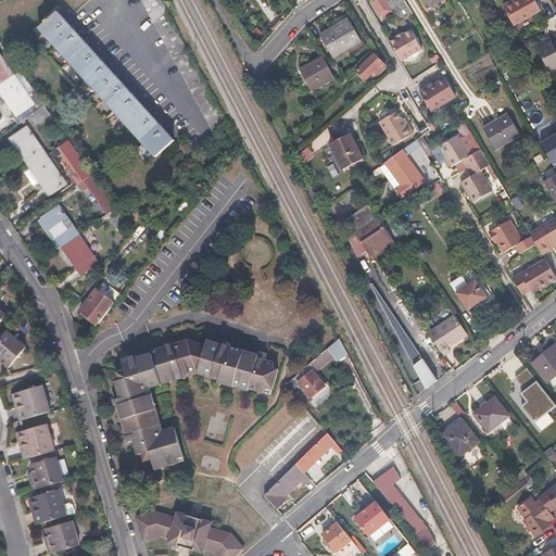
[(384,17),(393,12),(386,0),(374,0),(374,3),(380,15),(384,17)]
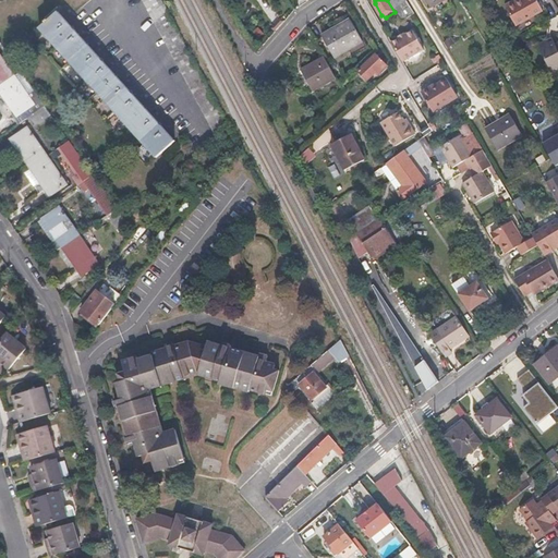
[(387,0),(395,12),(401,22),(414,13),(405,0),(387,0)]
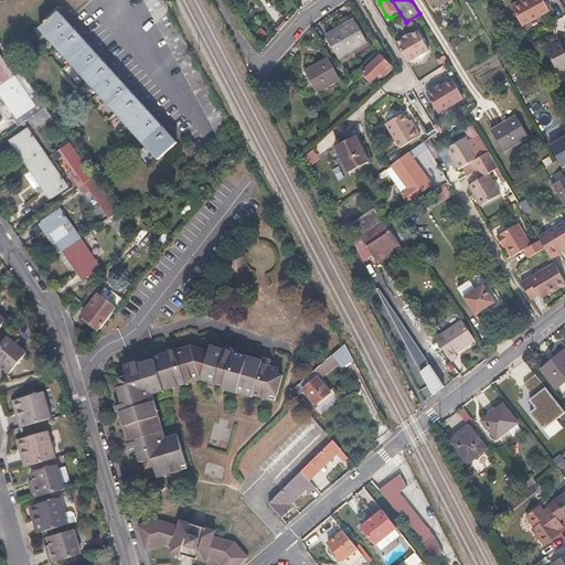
[(526,0),(524,1),(523,0),(519,0),(511,4),(523,27),(550,11),(543,0),(526,0)]
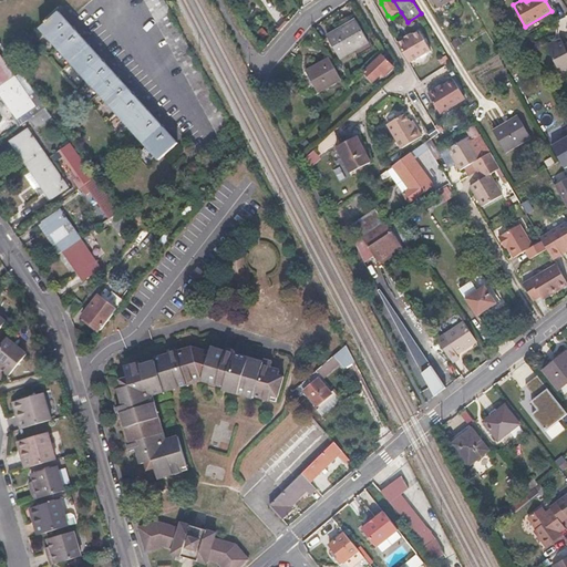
[(44,34),(158,160),(177,143),(62,17),(59,12),(40,30),(44,34)]
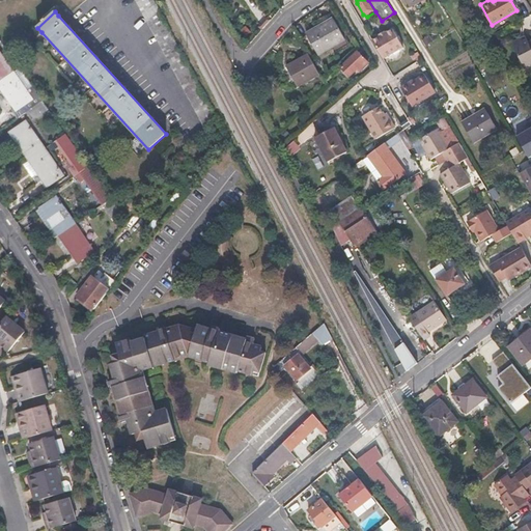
[(306,33),(318,55),(345,40),(333,19),(306,33)]
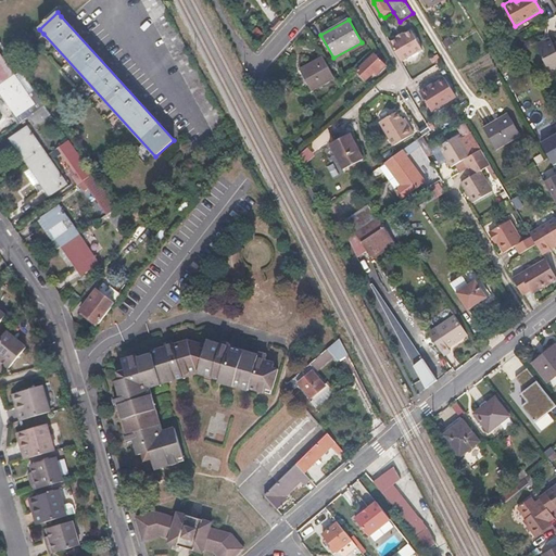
[(391,43),(402,62),(422,49),(412,32),(391,43)]
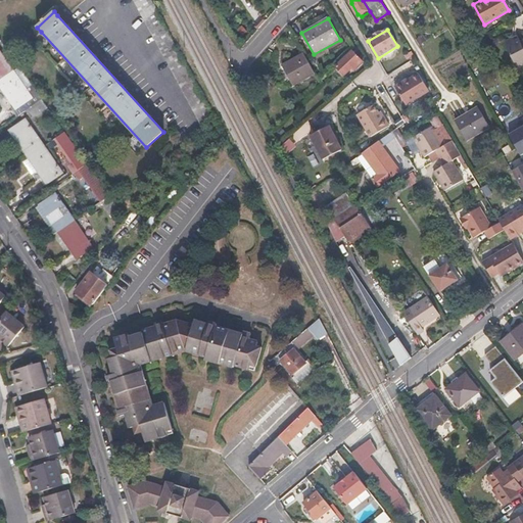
[(522,40),(520,43),(518,40),(513,43),(511,40),(504,44),(516,66),(522,62),(522,40)]
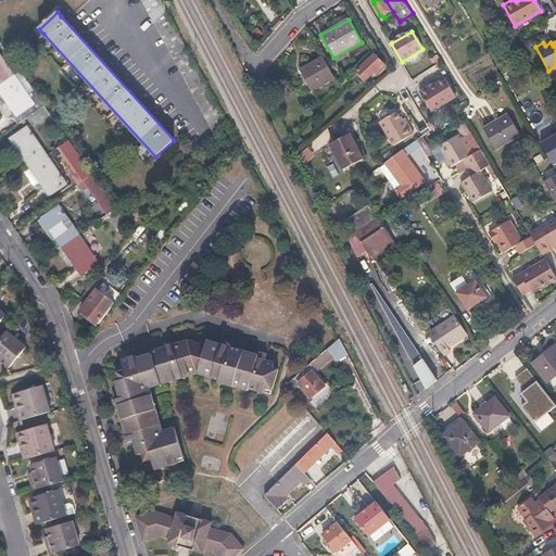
[(0,85),(15,75),(0,53),(0,43),(0,85)]
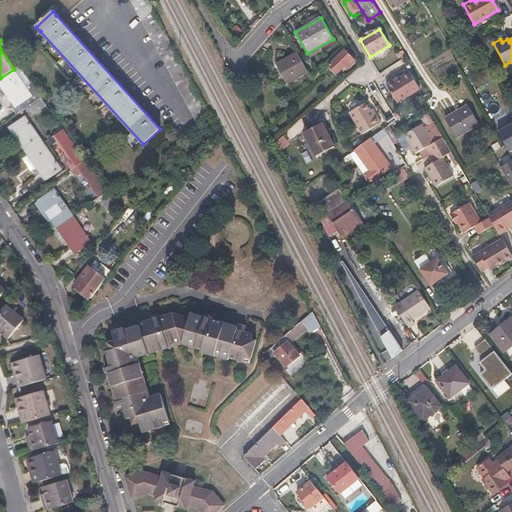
[(345,68),(347,70),(357,61),(345,50),(329,66),(338,75),(345,68)]
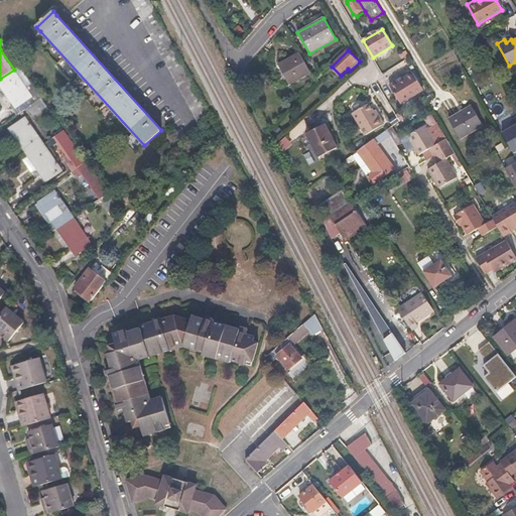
[(289,85),(311,73),(300,52),(278,65),(289,85)]
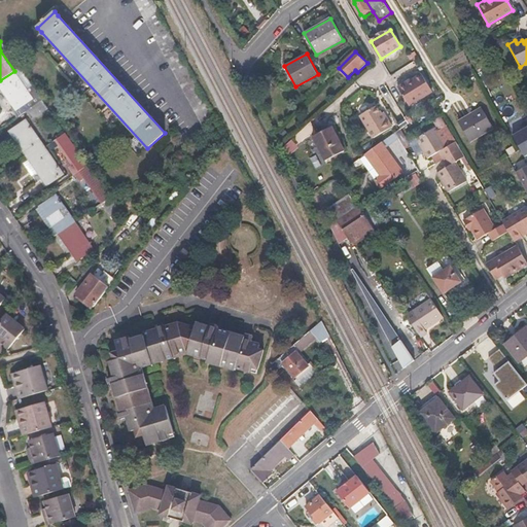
[(25,112),(41,101),(20,70),(15,73),(14,71),(0,80),(0,86),(13,107),(10,109),(16,118),(25,112)]
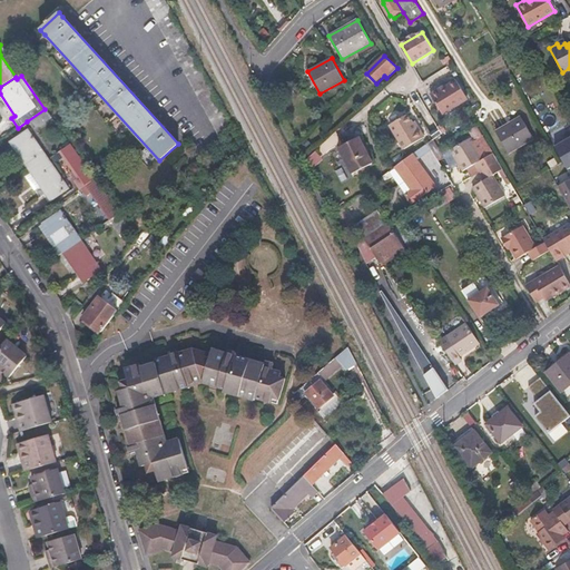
[(455,81),(431,96),(442,114),(467,99),(455,81)]
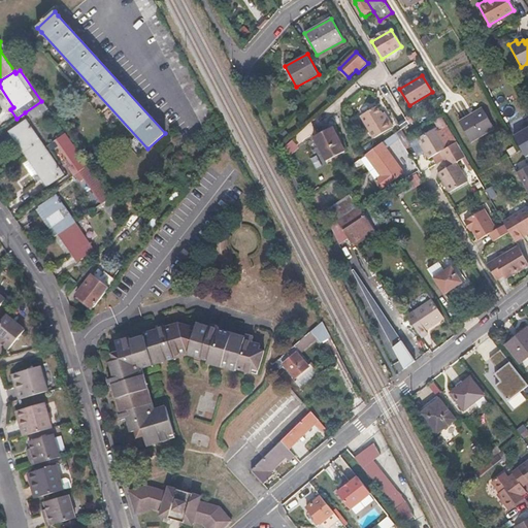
[(41,101),(25,112),(31,121),(47,109),(41,101)]
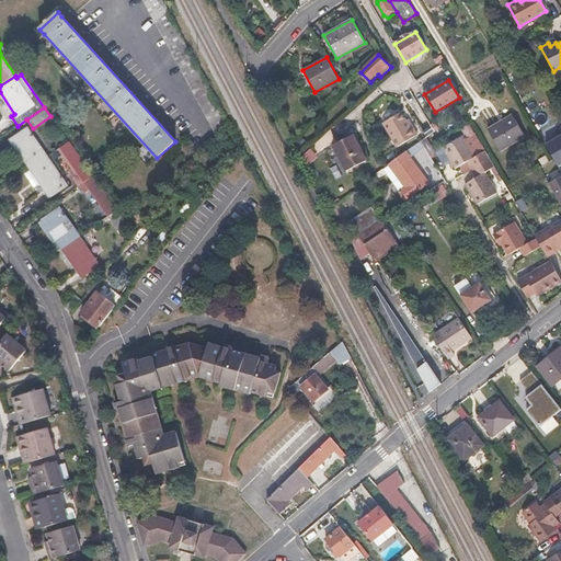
[(410,126),(407,119),(402,114),(386,124),(399,146),(419,134),(413,125),(410,126)]
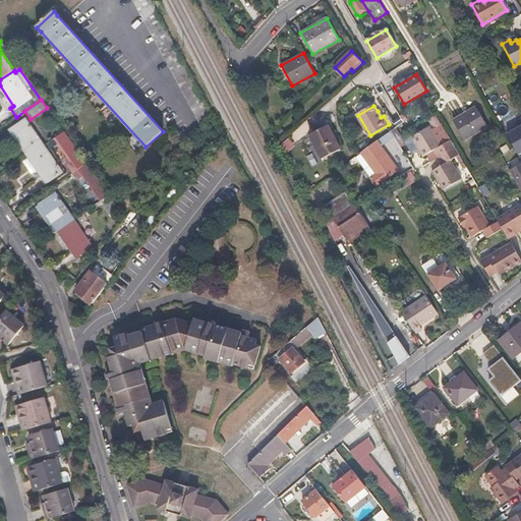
[(464,119),(453,125),(463,143),(488,128),(476,109),(463,117),(464,119)]
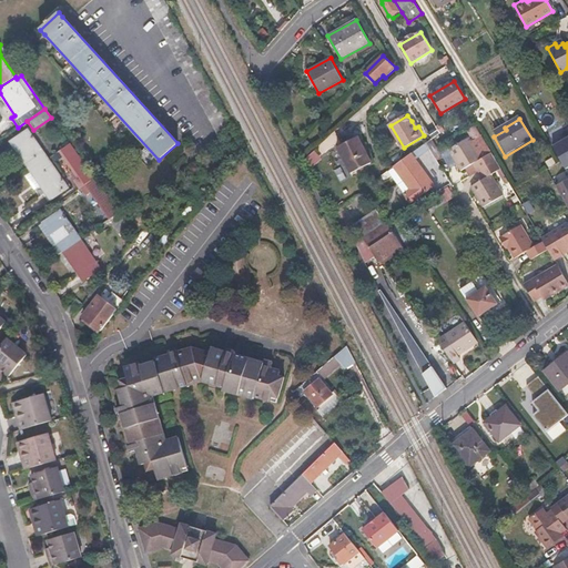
[(493,134),(494,137),(506,130),(505,128),(493,134)]
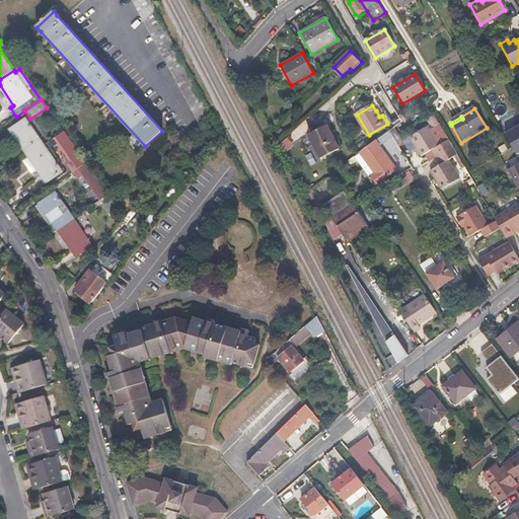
[(27,156),(44,145),(26,119),(10,130),(27,156)]
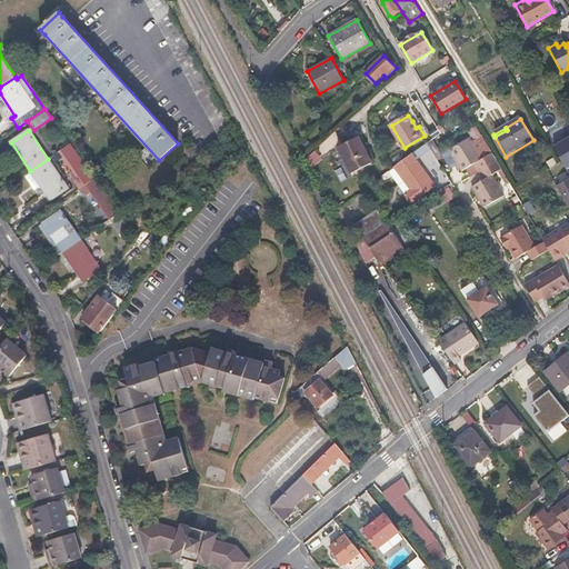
[(368,153),(363,146),(358,135),(338,145),(352,175),(359,171),(360,173),(363,173),(368,171),(368,169),(368,167),(373,163),(368,153)]
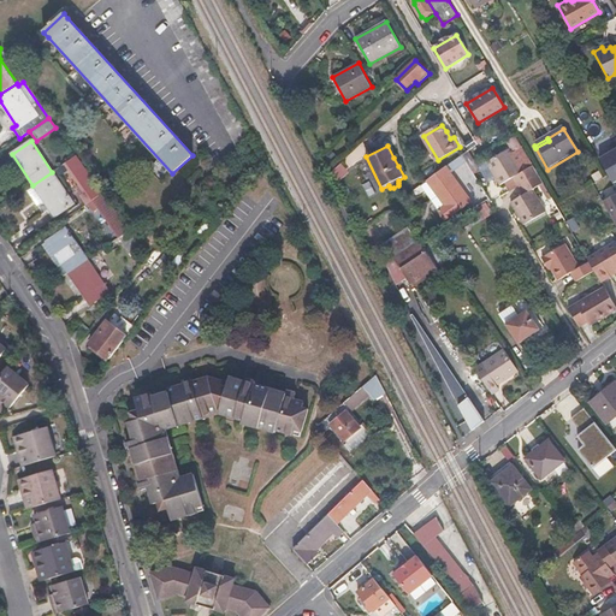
[(491,158),(503,182),(526,170),(513,146),(491,158)]
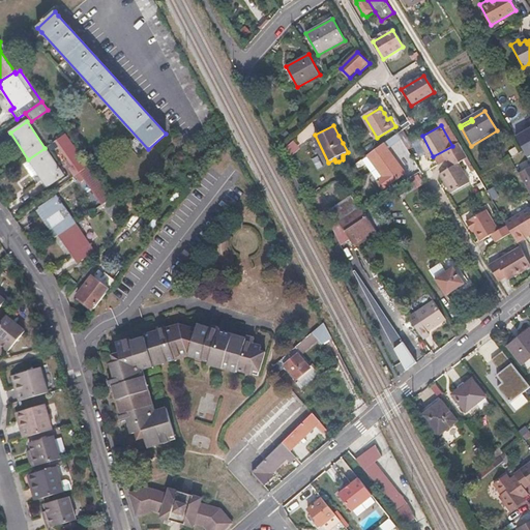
[(529,155),(529,128),(517,137),(528,157),(529,155)]
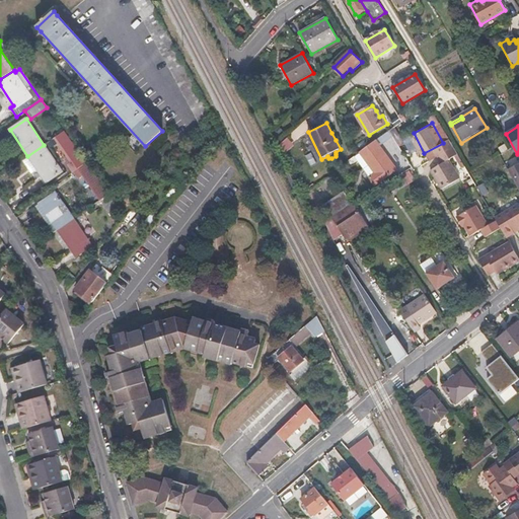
[(74,172),(86,164),(64,132),(54,139),(71,163),(68,165),(74,172)]
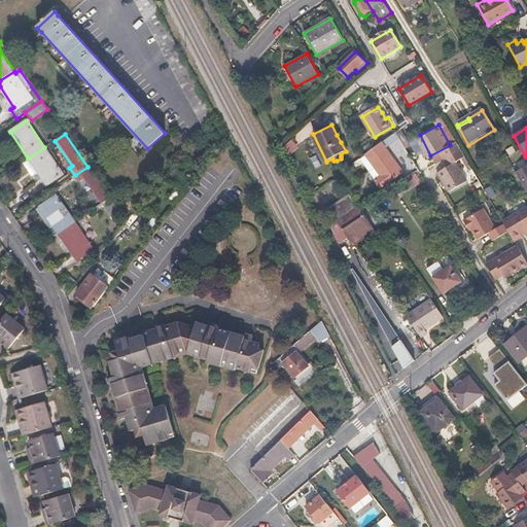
[(406,152),(396,140),(369,161),(381,176),(376,180),(381,189),(403,172),(392,156),(396,153),(399,156),(406,152)]
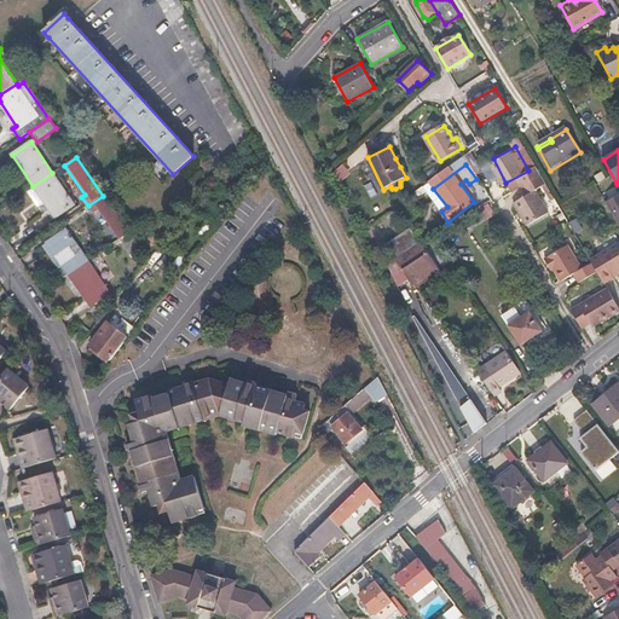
[(52,173),(33,186),(56,218),(74,204),(52,173)]
